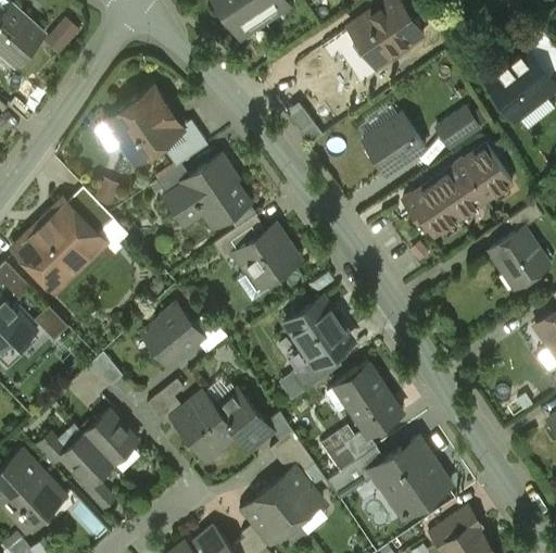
[(287,5),(283,0),(215,0),(240,37),(287,5)]
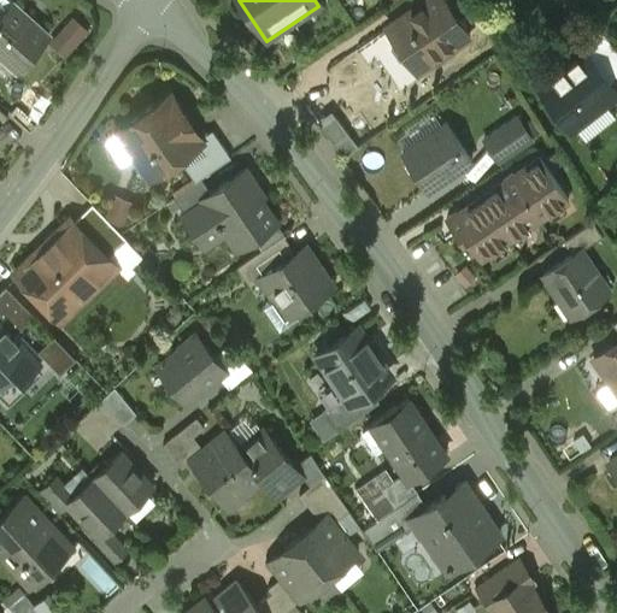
[(429,0),(385,30),(393,42),(392,43),(391,49),(399,62),(406,63),(411,69),(428,57),(432,63),(469,37),(442,0),(429,0)]
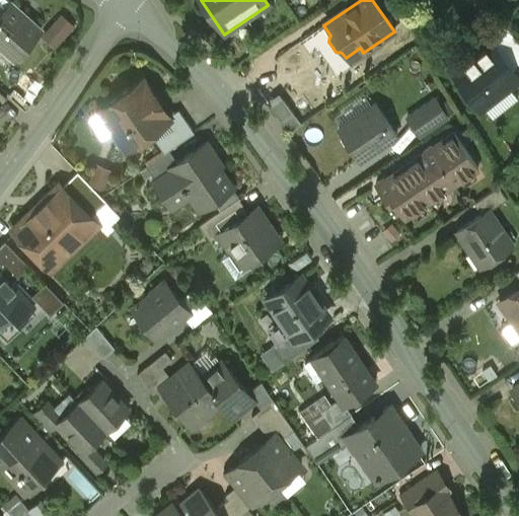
[(41,32),(9,5),(0,14),(0,49),(14,62),(41,32)]
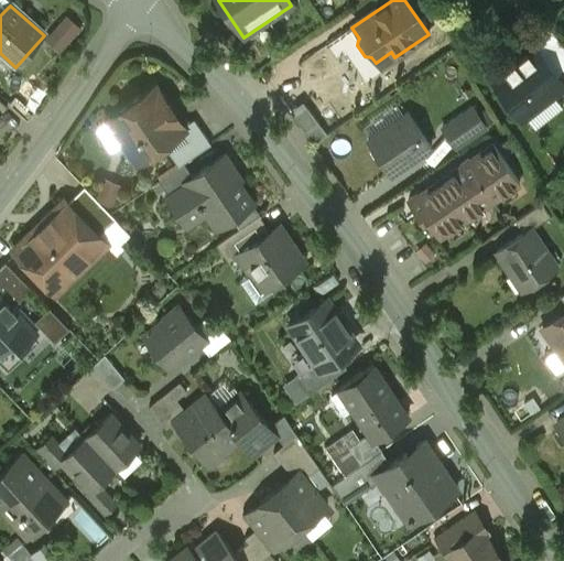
[(67,14),(45,40),(61,53),(83,29),(67,14)]
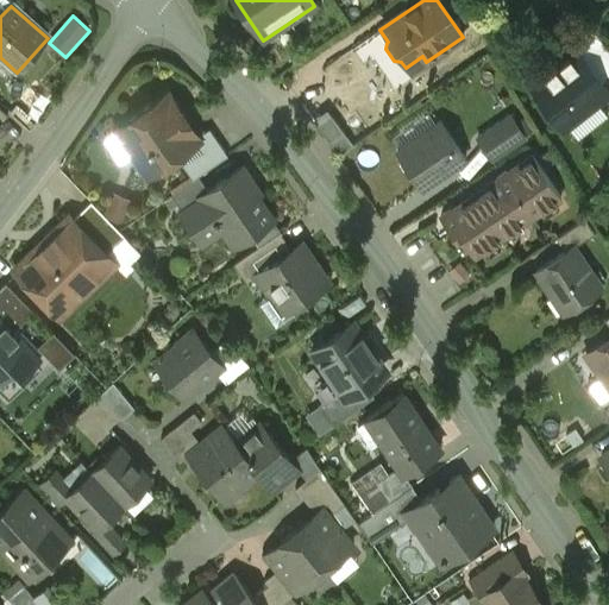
[(608,99),(583,61),(537,92),(567,136),(608,106),(608,99)]
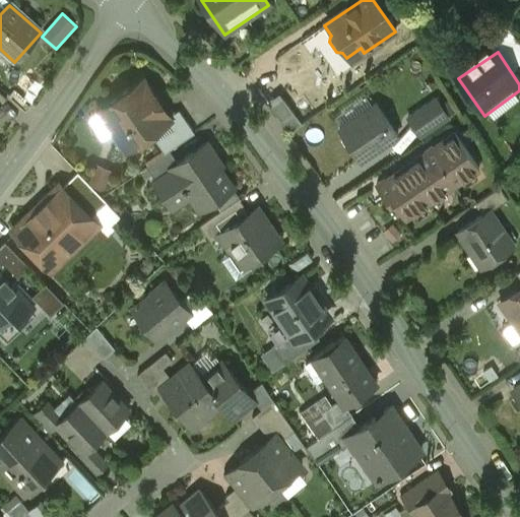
[(142,82),(98,113),(115,136),(121,132),(131,147),(152,133),(150,128),(152,114),(153,114),(160,109),(142,82)]
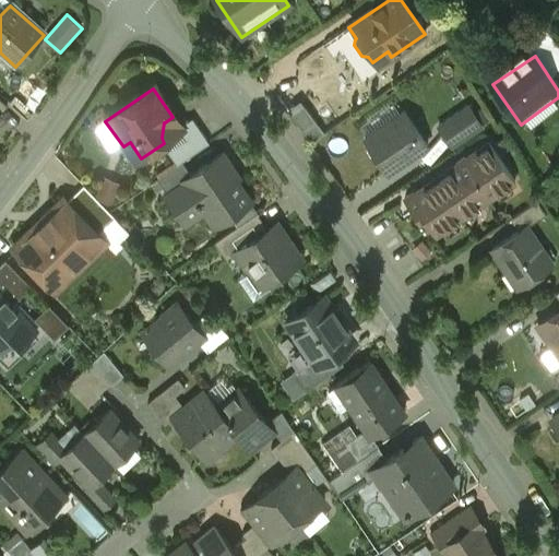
[(316,125),(302,106),(290,116),(304,133),(316,125)]
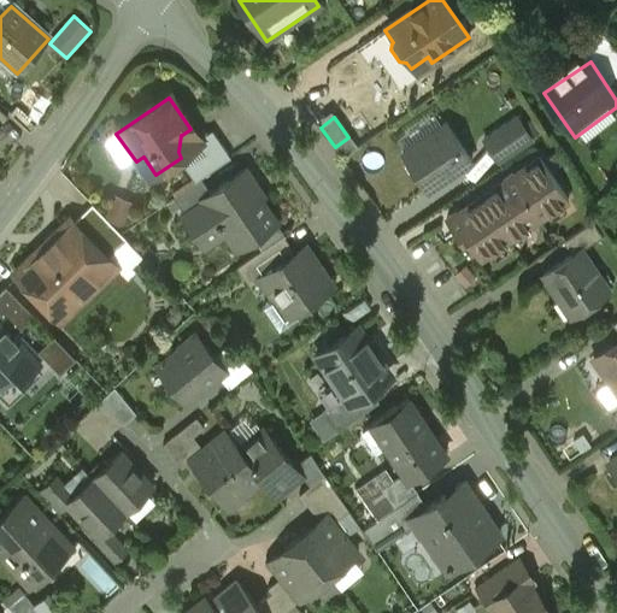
[(517,119),(483,142),(498,163),(532,141),(517,119)]
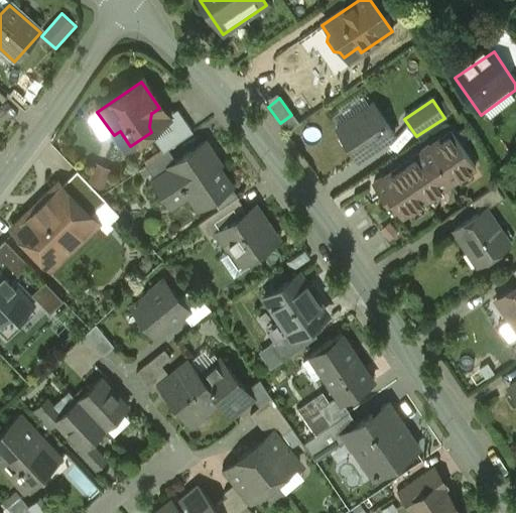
[(372,105),(336,129),(339,132),(338,138),(341,143),(347,144),(358,161),(394,137),(372,105)]
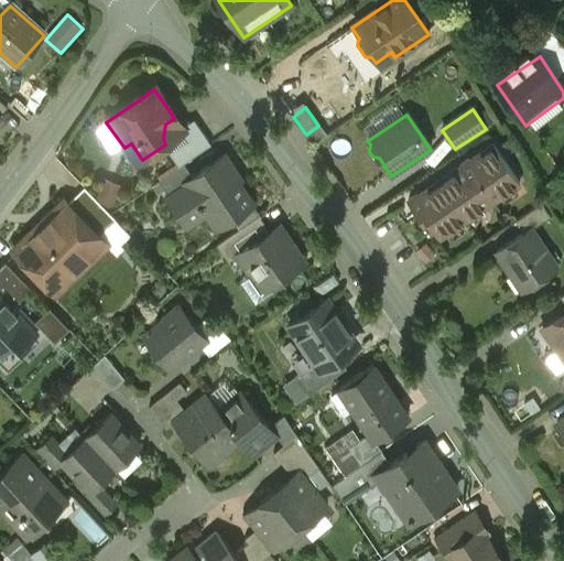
[(210,147),(193,121),(177,132),(185,143),(167,154),(177,169),(183,165),(210,147)]
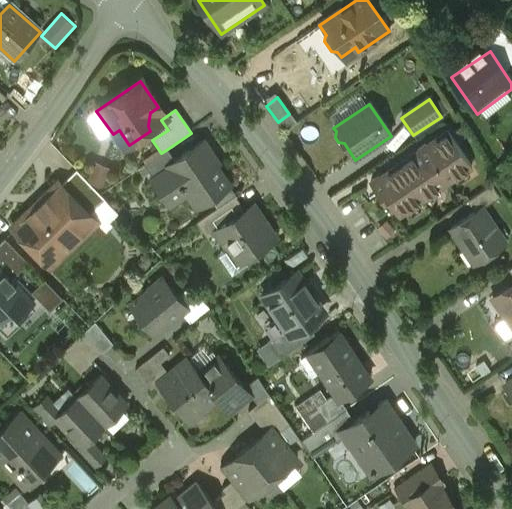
[(289,114),(278,122),(285,131),(296,124),(289,114)]
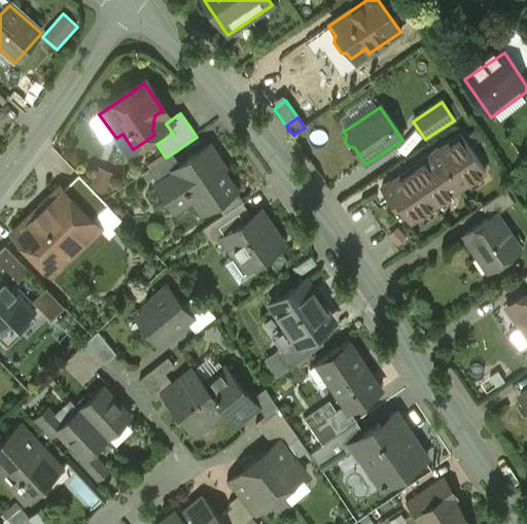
[(460,136),(381,190),(393,209),(397,206),(408,221),(416,215),(418,217),(452,195),(450,193),(465,182),(467,184),(485,172),(460,136)]
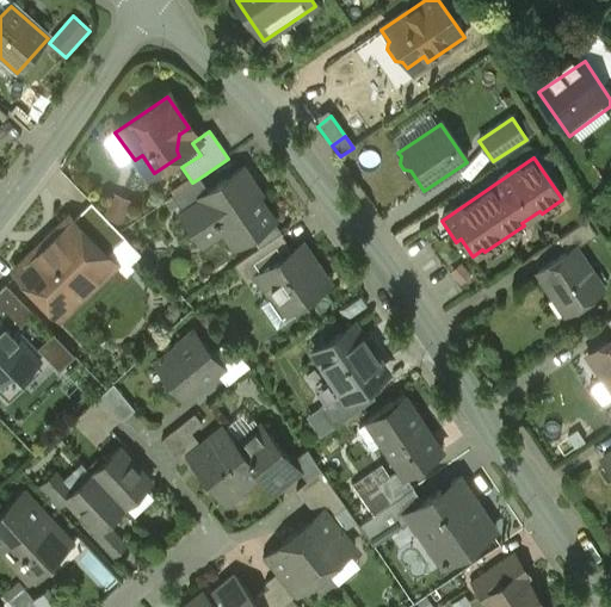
[(241,171),(208,193),(198,179),(192,183),(171,198),(183,216),(181,217),(202,246),(203,245),(199,239),(218,225),(234,248),(272,222),(250,189),(252,186),(241,171)]
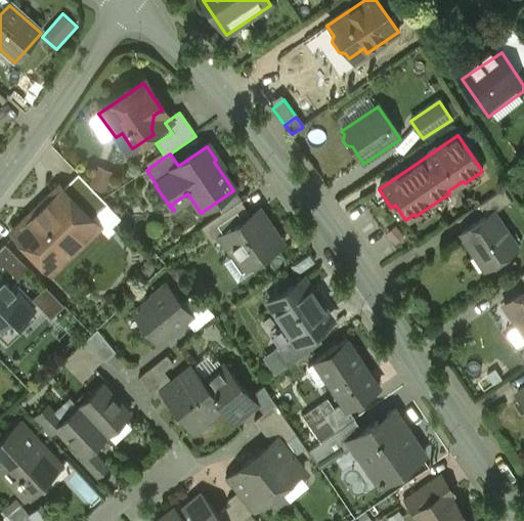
[(98,166),(92,185),(107,190),(114,171),(98,166)]
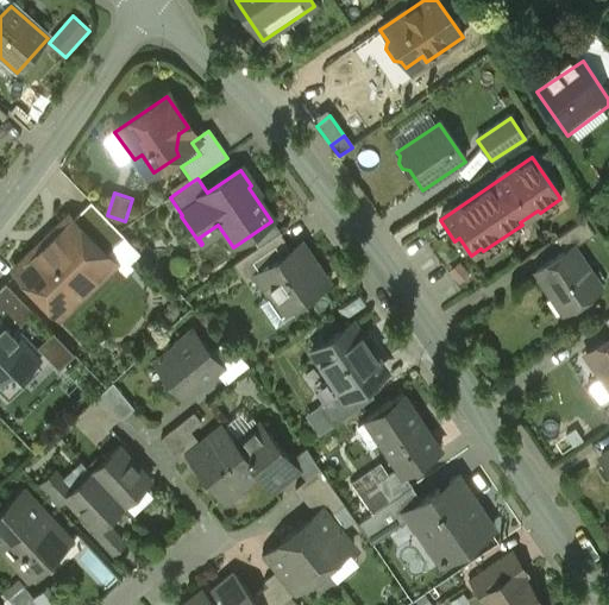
[(124,238),(90,203),(73,221),(106,256),(124,238)]
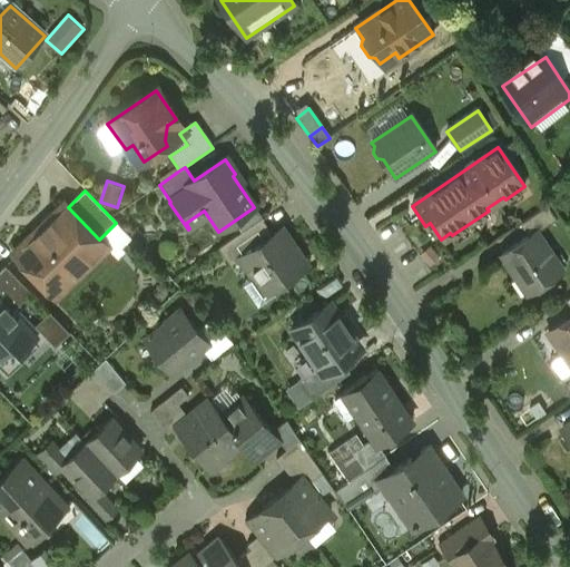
[(65,204),(12,255),(47,290),(67,270),(69,272),(71,273),(75,273),(77,273),(79,273),(81,272),(84,271),(85,270),(87,267),(88,264),(88,261),(88,260),(88,257),(87,255),(85,253),(99,240),(68,207),(65,204)]
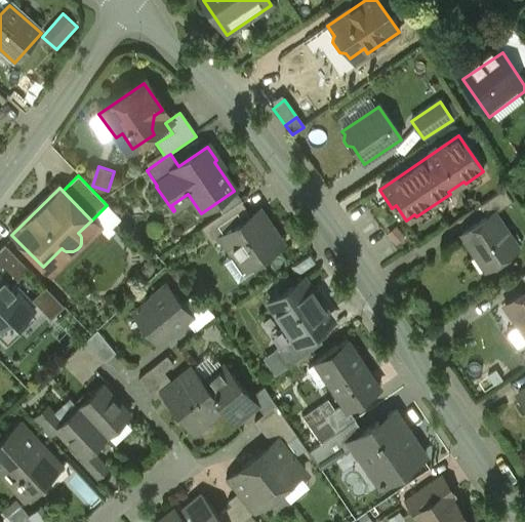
[(503,190),(478,207),(486,219),(493,214),(493,215),(513,202),(503,190)]
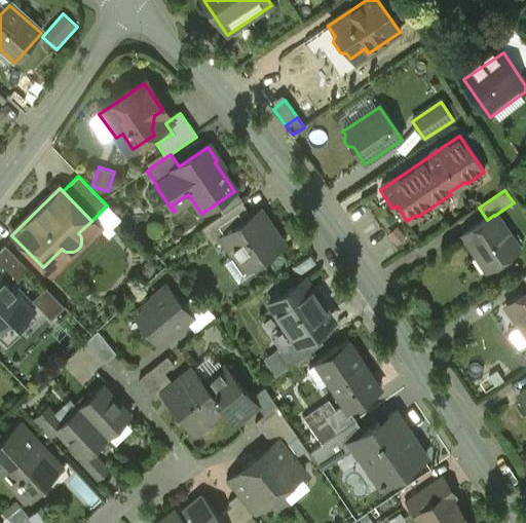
[(119,218),(107,206),(91,221),(104,233),(119,218)]
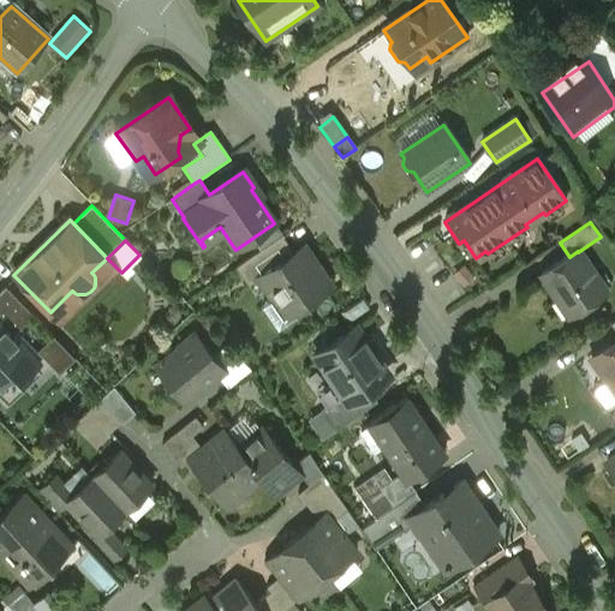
[(329,288),(302,249),(286,259),(274,241),(236,268),(249,287),(261,279),(276,303),(282,299),(292,313),(329,288)]
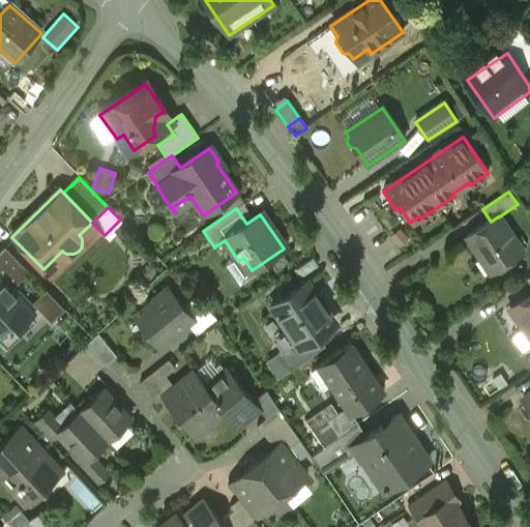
[(498,217),(498,216),(491,222),(467,237),(474,250),(474,253),(478,258),(481,259),(482,261),(488,258),(496,269),(522,252),(498,217)]
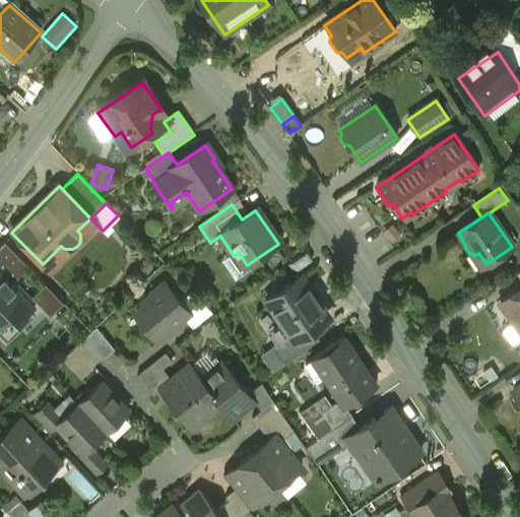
[(27,267),(4,245),(0,249),(0,271),(12,283),(27,267)]
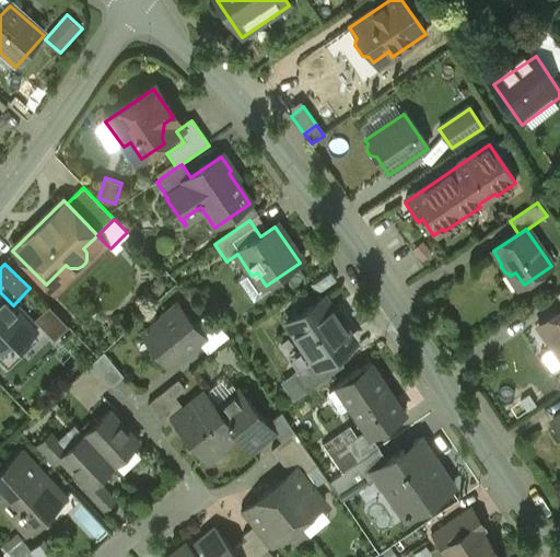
[(13,305),(0,292),(0,360),(4,364),(38,329),(13,305)]
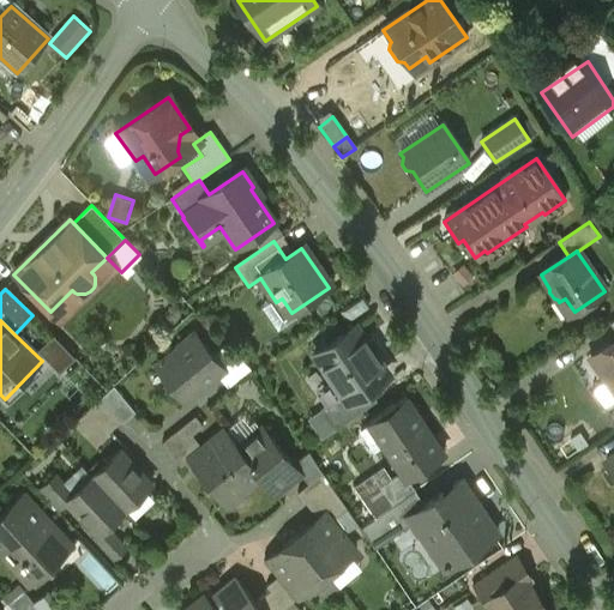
[(355,327),(313,356),(342,397),(342,398),(363,384),(384,369),(355,327)]
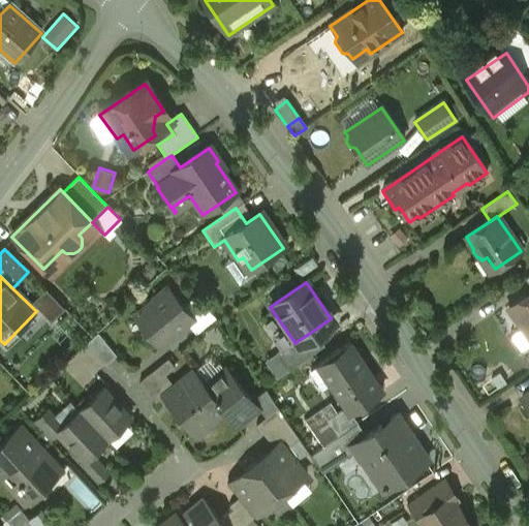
[(50,319),(64,308),(49,287),(34,298),(50,319)]
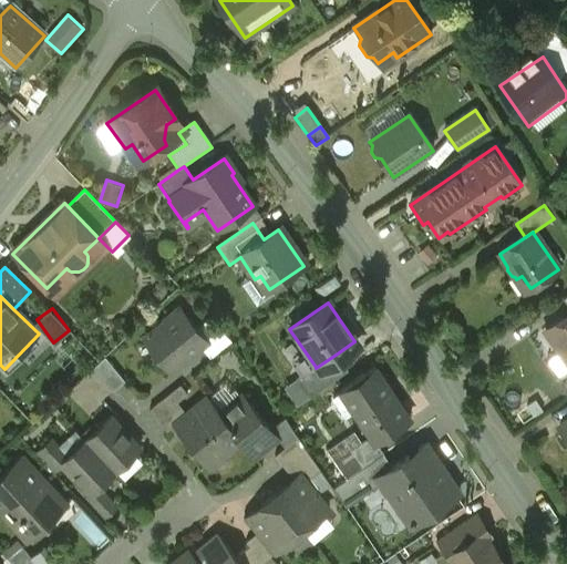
[(207,341),(179,308),(163,321),(165,324),(144,341),(169,371),(207,341)]
